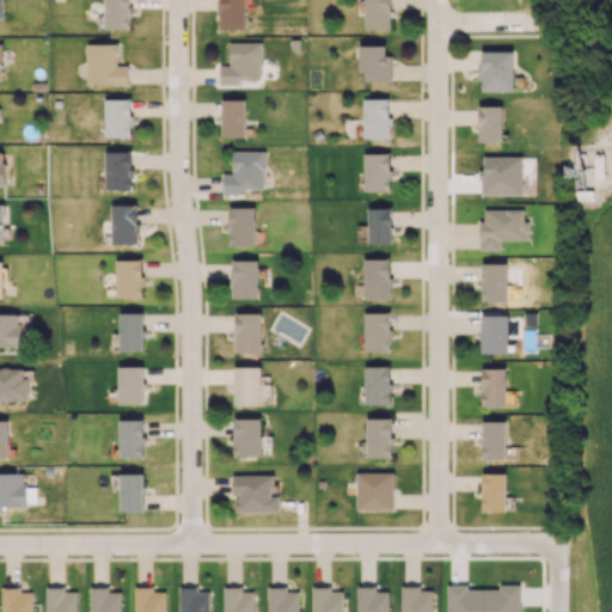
[(130,29),(130,0),(104,0),(105,29),(130,29)]
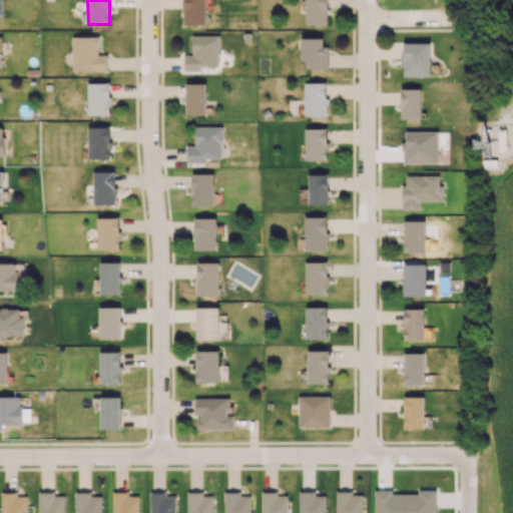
[(205,24),(204,0),(183,0),(184,24),(205,24)]
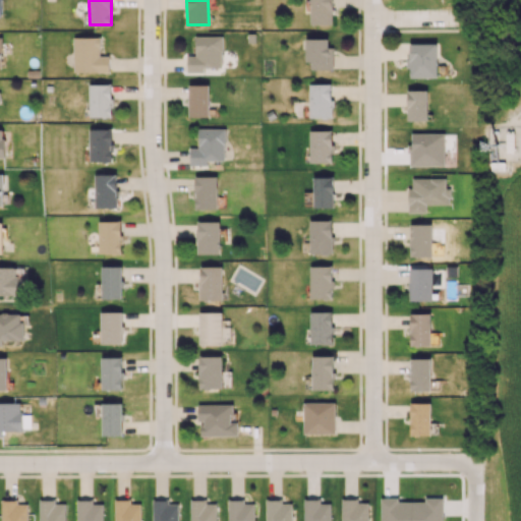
[(333,23),(332,0),(309,0),(311,24),(333,23)]
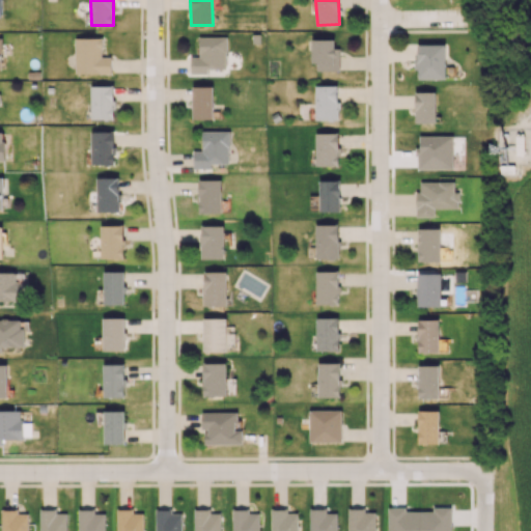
[(199,36),(199,57),(191,57),(191,73),(208,74),(208,68),(226,70),(227,37),(199,36)]
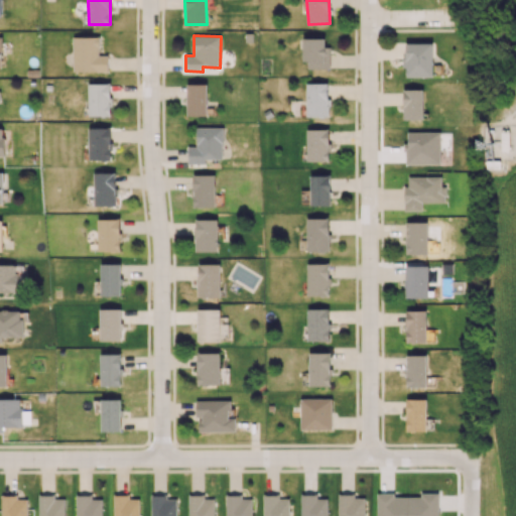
[(73,36),(74,72),(109,71),(108,54),(100,55),(99,36),(73,36)]
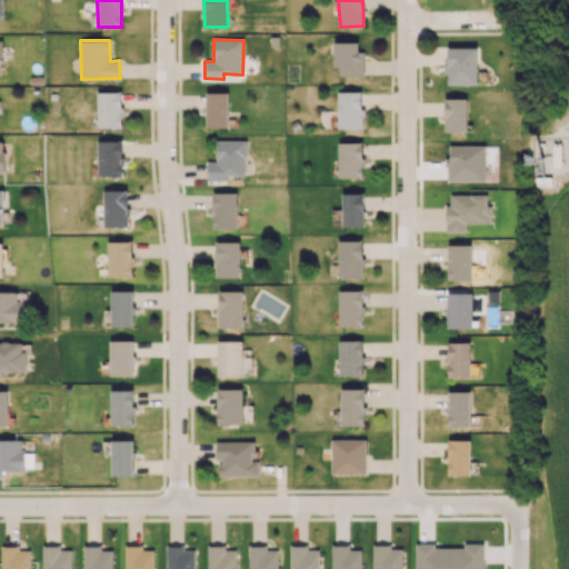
[(336,76),(365,76),(365,66),(359,65),(360,42),(336,41),(336,76)]
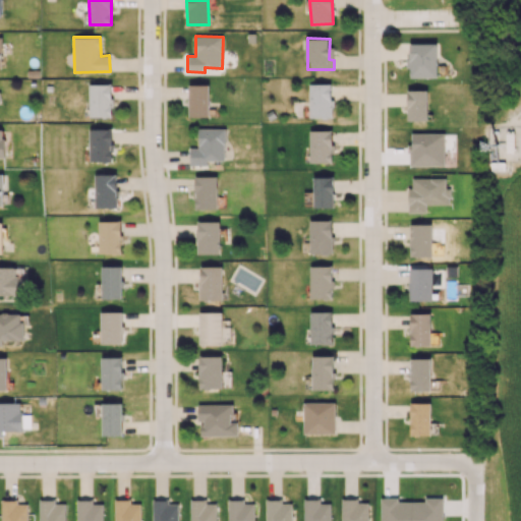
[(409,77),(438,77),(438,43),(409,44),(409,77)]
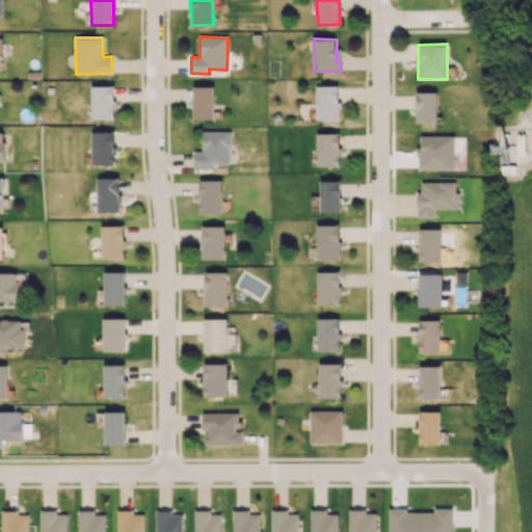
[(91,120),(114,118),(114,85),(90,86),(91,120)]
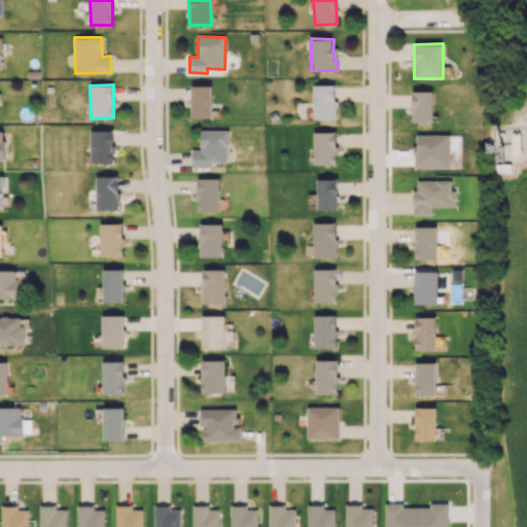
[(335,84),(313,84),(313,119),(336,118),(335,84)]
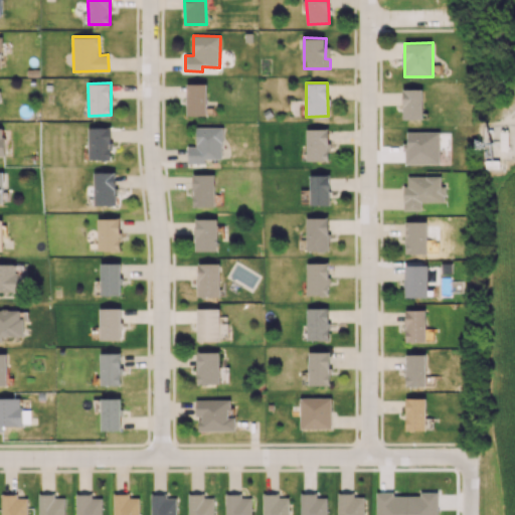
[(206,116),(207,83),(187,83),(187,115),(206,116)]
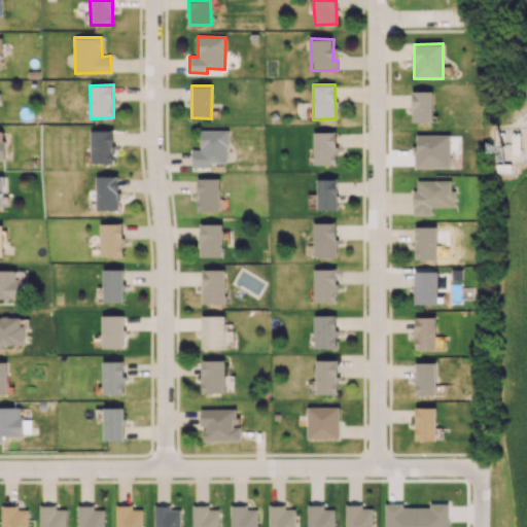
[(432,91),(413,91),(413,123),(432,121),(432,91)]
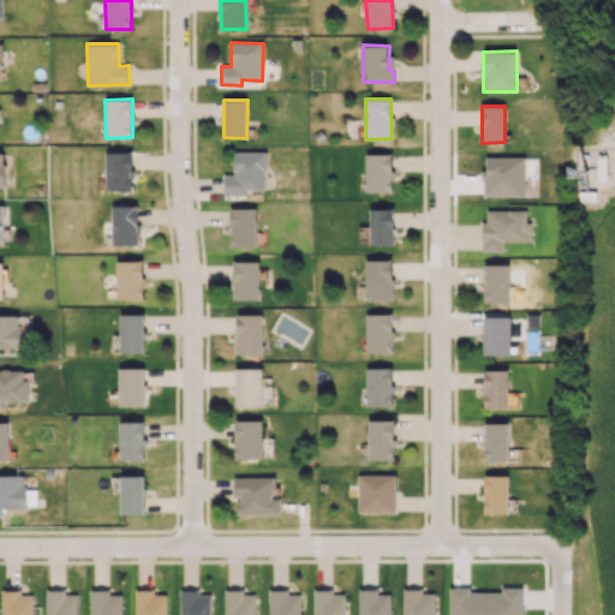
[(131,151),(106,151),(107,191),(133,191),(131,151)]
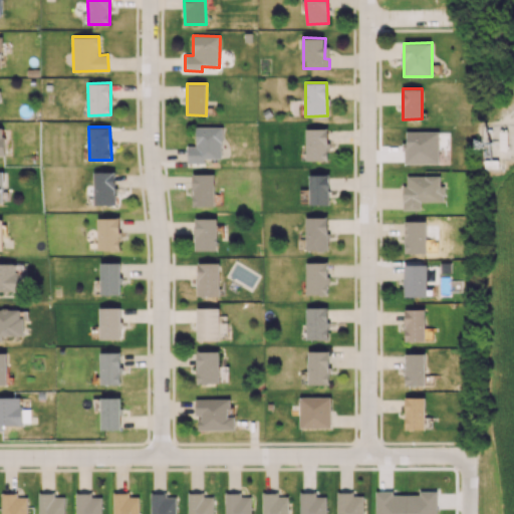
[(195,126),(196,146),(187,146),(188,163),(205,163),(204,159),(222,158),(222,126),(195,126)]
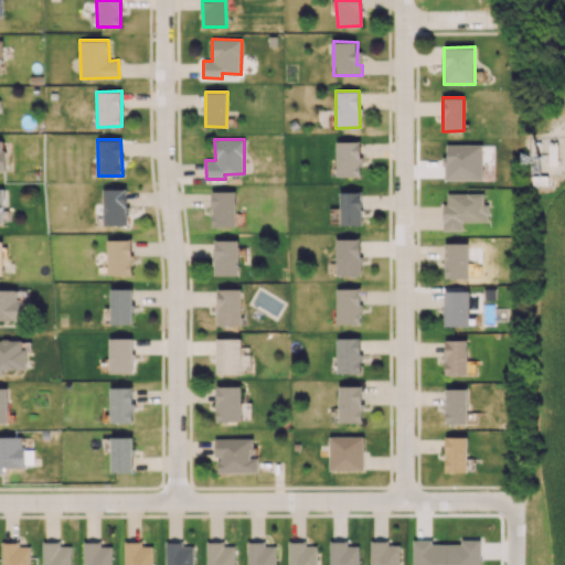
[(336,141),(337,177),(361,176),(360,141),(336,141)]
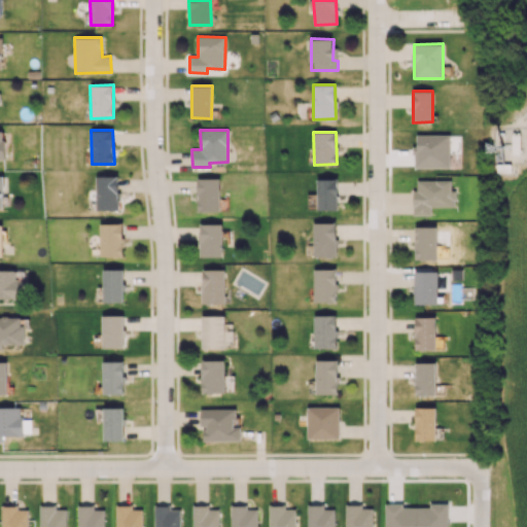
[(415,168),(450,167),(450,135),(415,135),(415,168)]
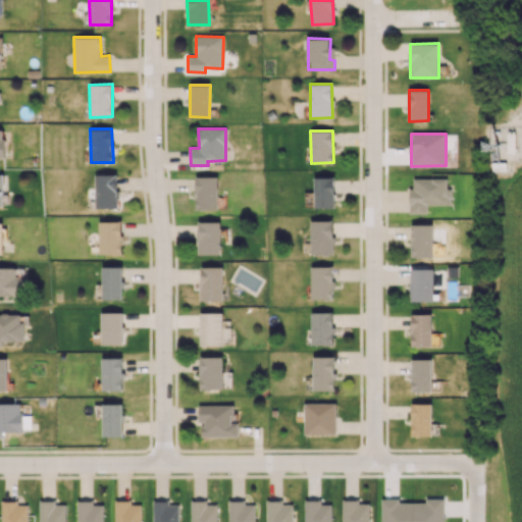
[(117,208),(117,173),(95,174),(96,208),(117,208)]
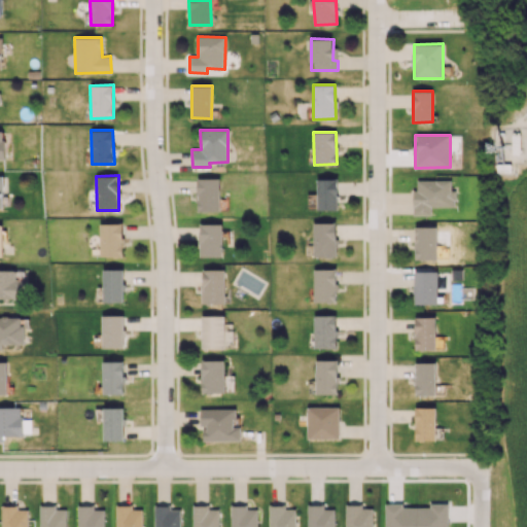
[(219,178),(198,178),(198,211),(220,211),(219,178)]
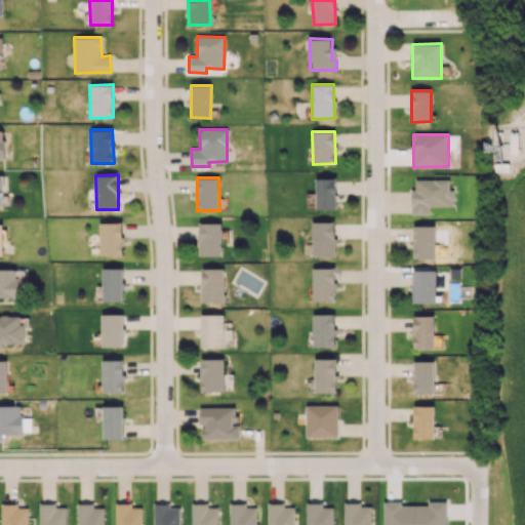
[(336,177),(316,178),(317,209),(337,208),(336,177)]
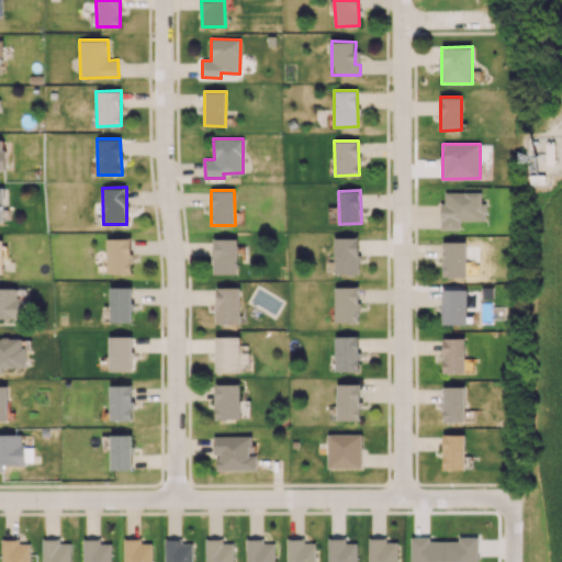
[(460,221),(486,220),(485,202),(482,202),(481,191),(445,192),(445,203),(440,203),(441,229),(460,228),(460,221)]
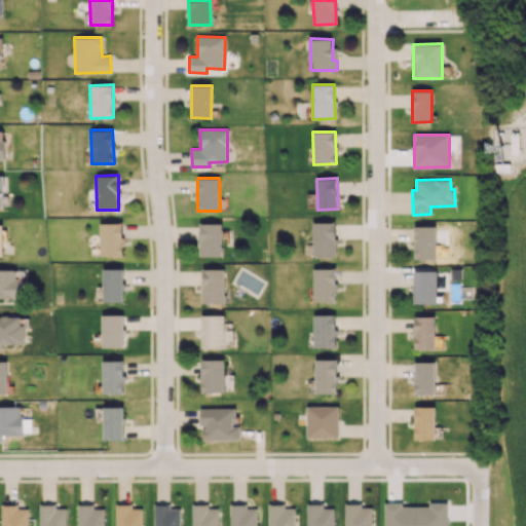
[(336,256),(335,222),(312,222),(313,256),(336,256)]
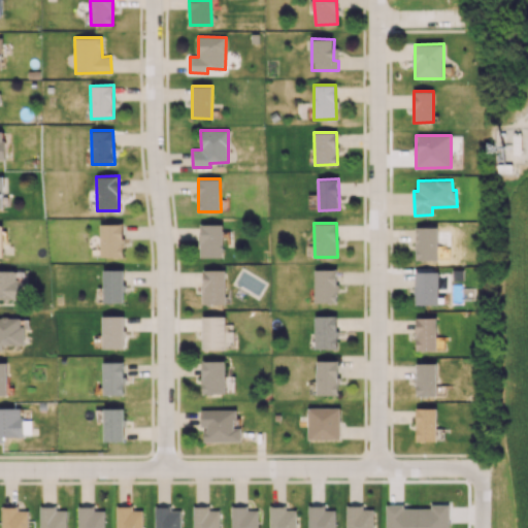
[(124,257),(123,224),(100,224),(101,257),(124,257)]
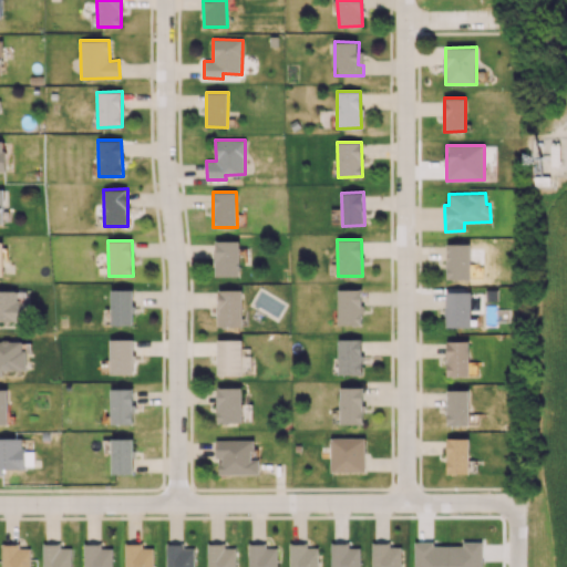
[(239,276),(239,240),(215,240),(215,276),(239,276)]
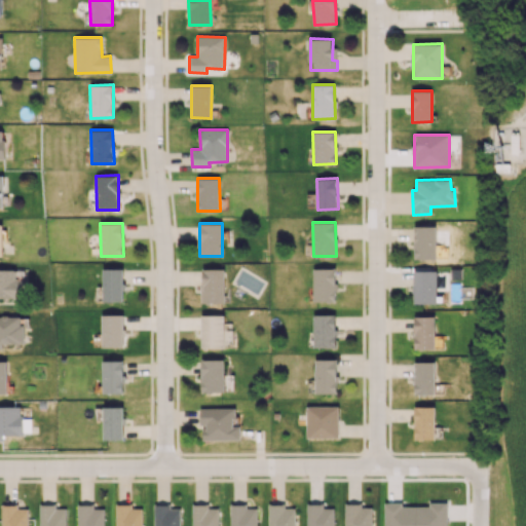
[(436,226),(414,226),(414,259),(437,258),(436,226)]
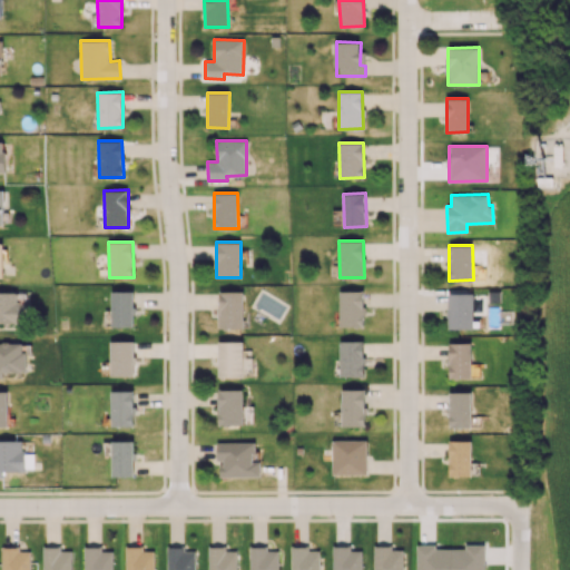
[(112,327),(134,326),(134,291),(111,291),(112,327)]
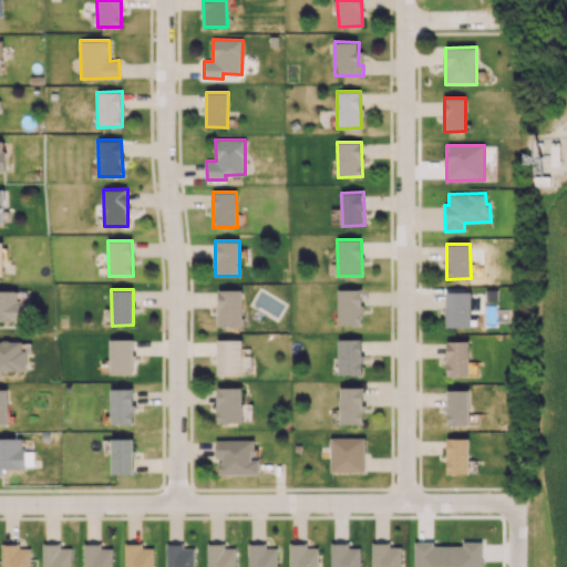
[(243,289),(218,289),(218,327),(243,327),(243,289)]
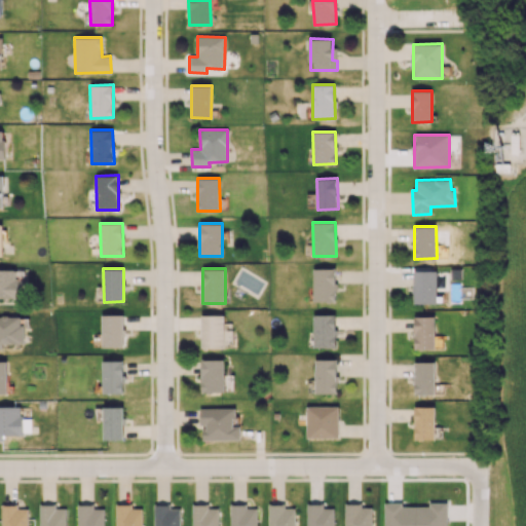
[(335,268),(313,268),(313,301),(335,301),(335,268)]
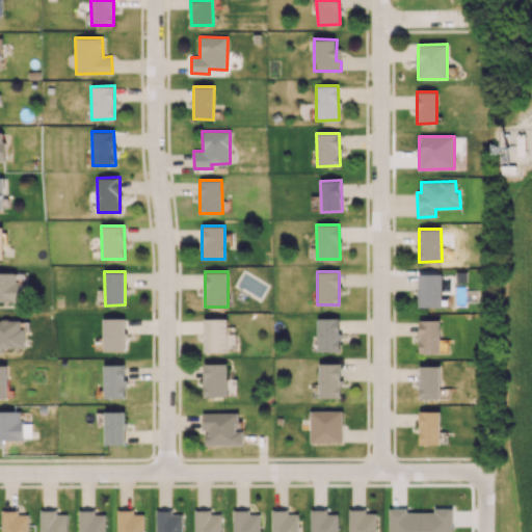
[(419,307),(443,307),(442,273),(418,274),(419,307)]
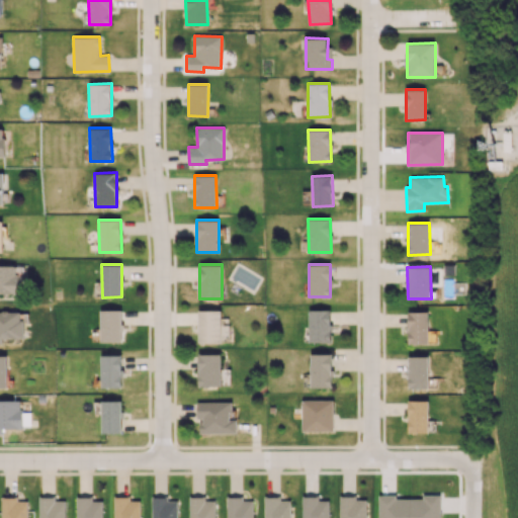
[(121,342),(122,310),(100,310),(100,342),(121,342)]
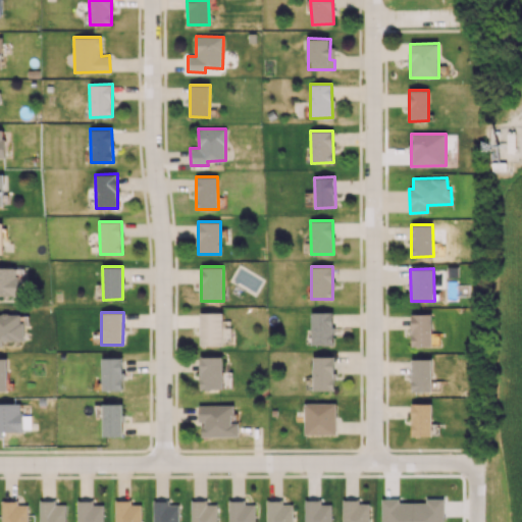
[(223,312),(200,312),(200,346),(223,345),(223,312)]
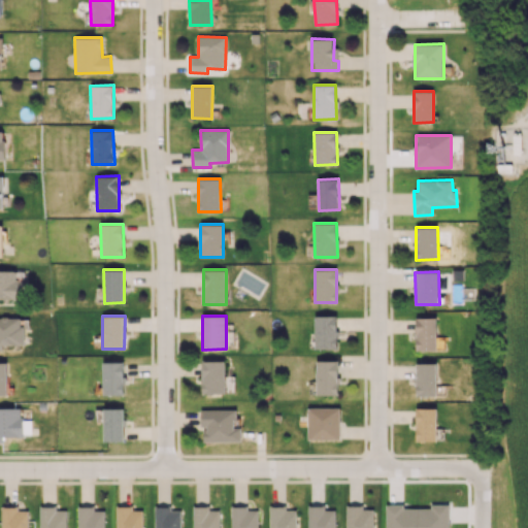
[(316,316),(315,349),(336,349),(336,316),(316,316)]
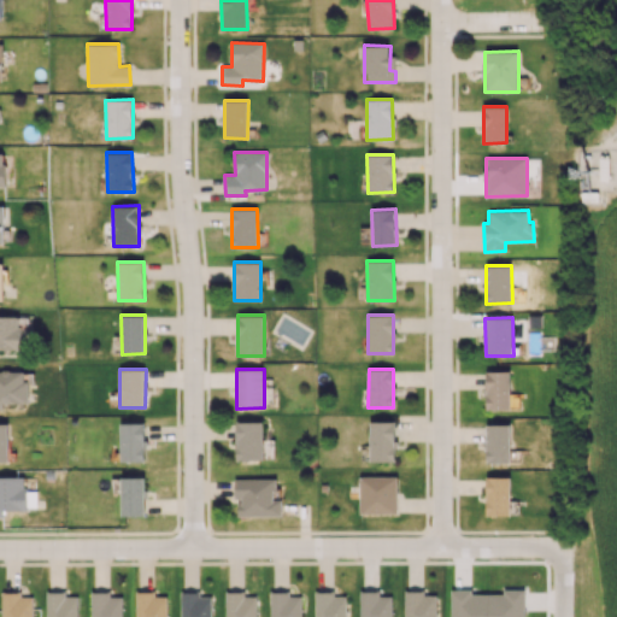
[(0,407),(4,409),(4,403),(30,403),(30,370),(0,371),(0,407)]
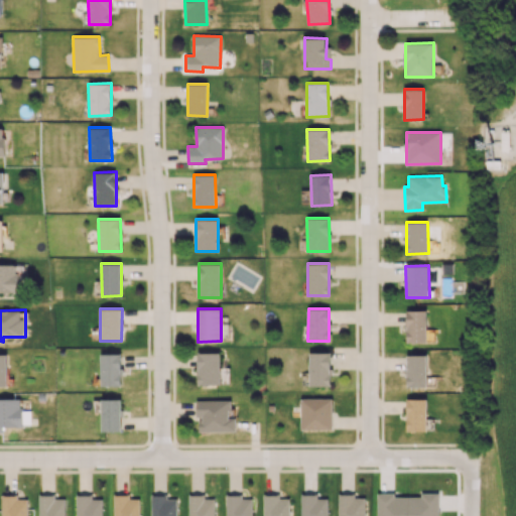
[(407,343),(427,342),(426,309),(406,310),(407,343)]
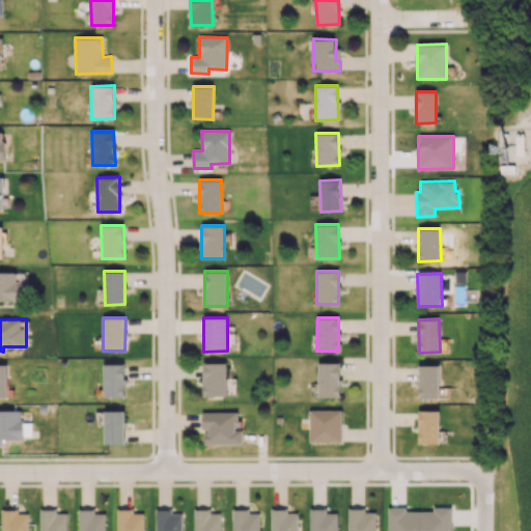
[(227,362),(202,363),(203,396),(227,395),(227,362)]
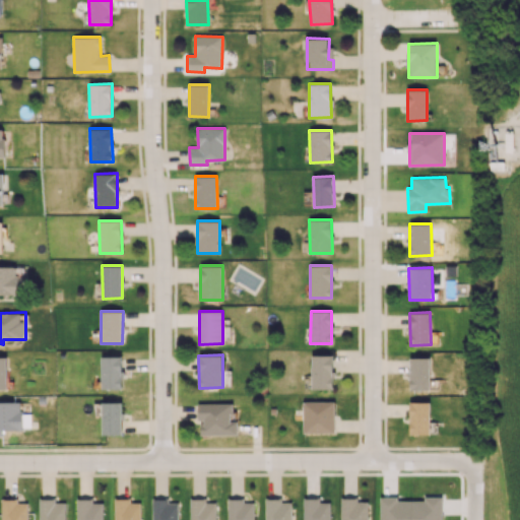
[(312,389),(333,389),(333,355),(312,354),(312,389)]
